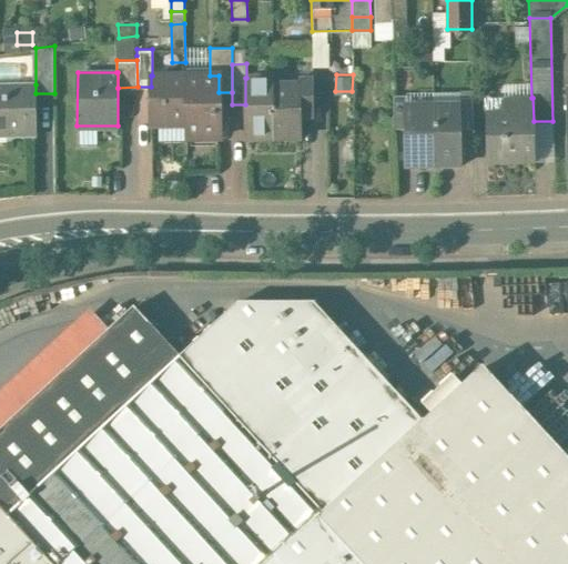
[(186,138),(185,76),(152,76),(151,76),(151,87),(151,124),(185,124),(185,138),(186,138)]
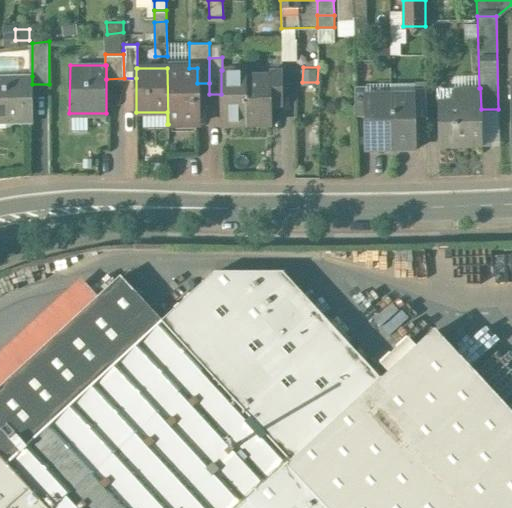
[(189,68),(167,68),(168,124),(198,124),(197,83),(197,68),(189,68)]
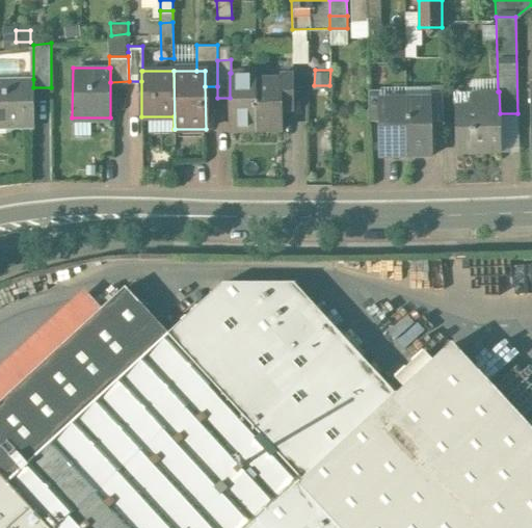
[(231,73),(230,73),(230,98),(231,129),(257,129),(256,79),(256,72),(231,73)]
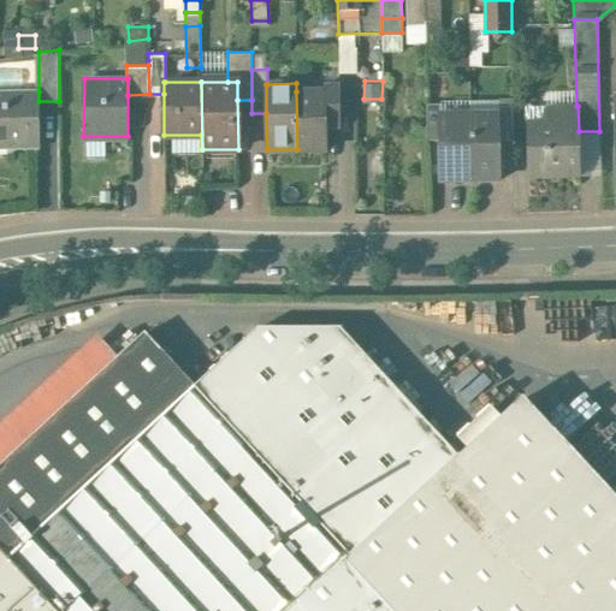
[(339,117),(338,83),(324,83),(324,92),(326,92),(326,117),(339,117)]
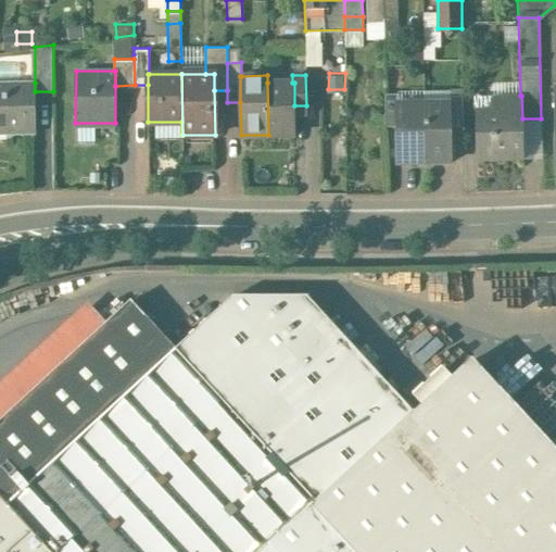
[(35,83),(0,83),(0,122),(7,122),(7,126),(35,125),(35,91),(35,83)]
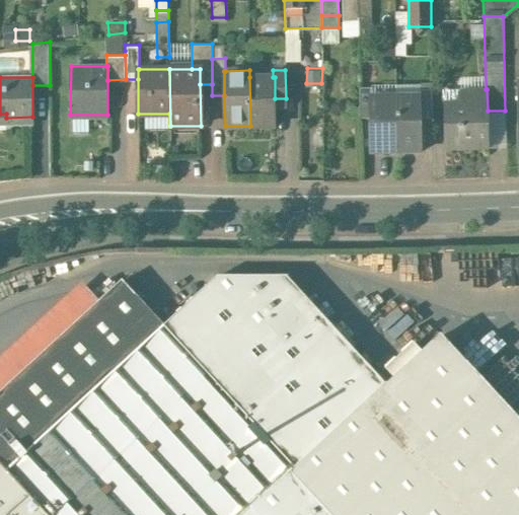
[(273,77),(249,77),(250,126),(276,125),(275,98),(275,77),(273,77)]
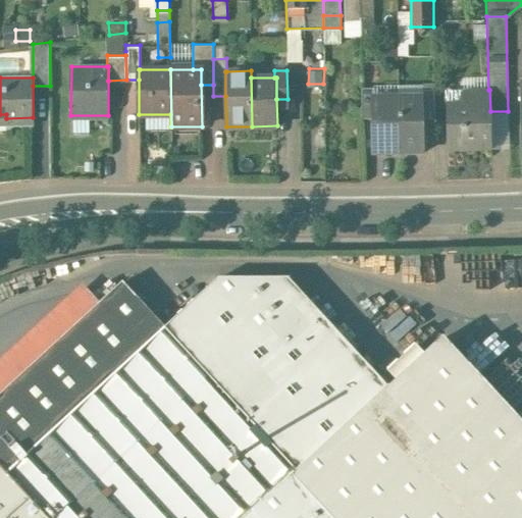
[(374,96),(374,87),(360,87),(361,117),(373,117),(373,96),(374,96)]
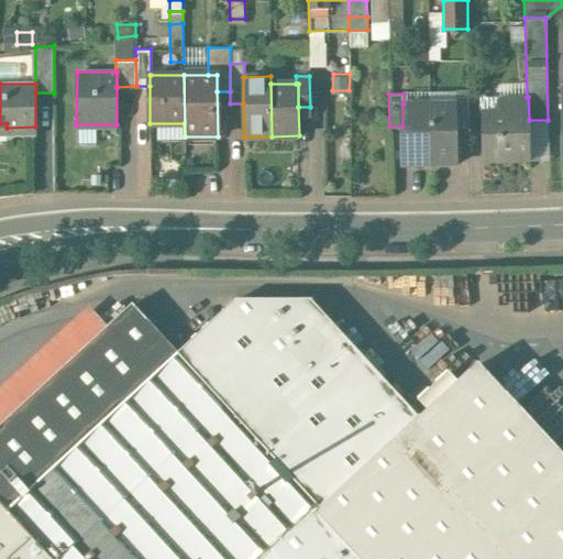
[(468,127),(468,94),(453,95),(453,102),(455,102),(455,127),(468,127)]
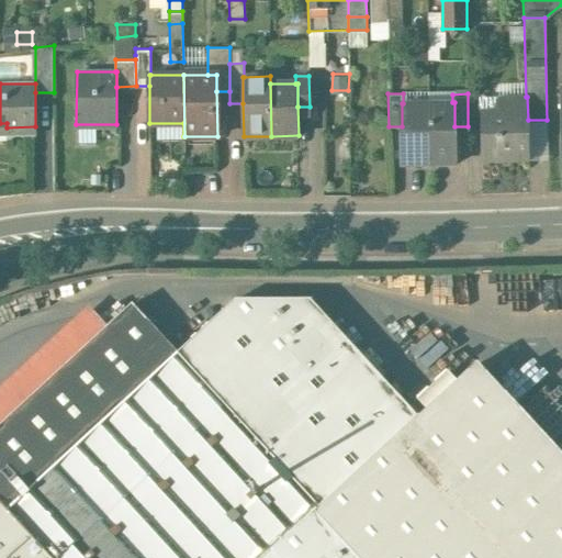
[(526,97),(498,97),(498,111),(481,111),(482,159),(528,158),(528,120),(527,97),(526,97)]
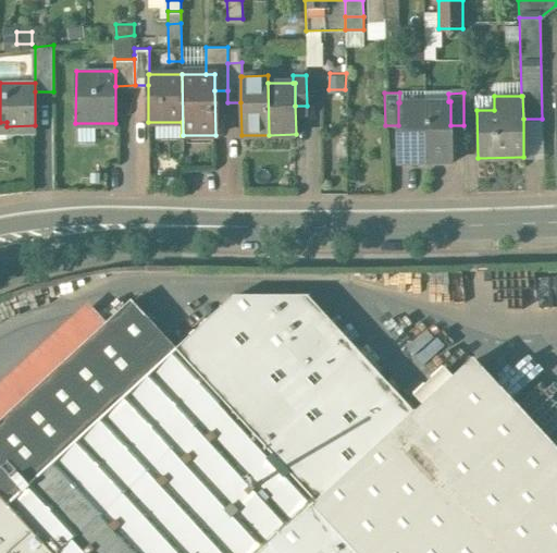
[(448,101),(423,102),(425,161),(452,160),(450,125),(450,101),(448,101)]
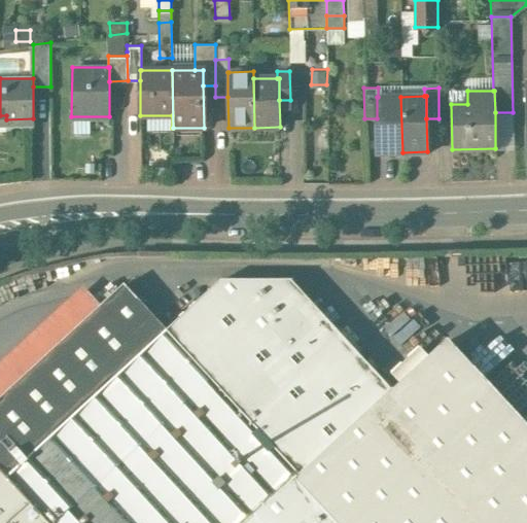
[(378,97),(377,97),(377,118),(378,152),(402,152),(400,97),(378,97)]
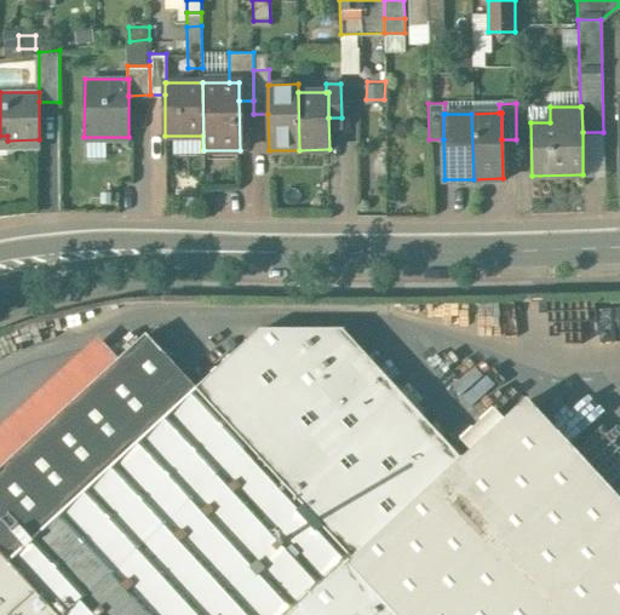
[(262,329),(195,389),(145,334),(0,464),(0,556),(32,590),(35,586),(61,614),(85,593),(104,614),(292,614),(349,564),(464,459),(344,328),(262,329)]
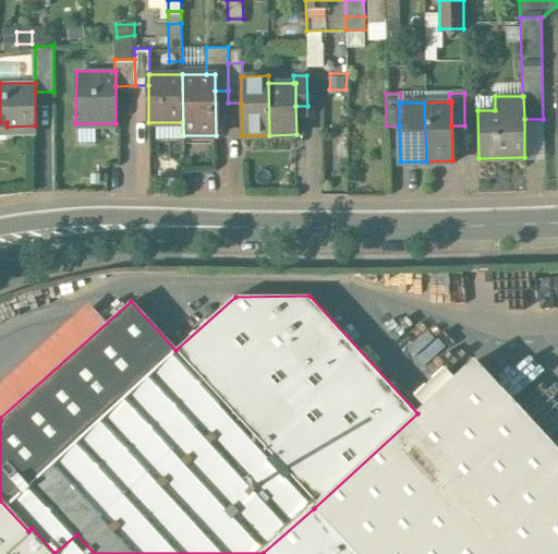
[(417,313),(398,333),(415,350),(435,330),(417,313)]
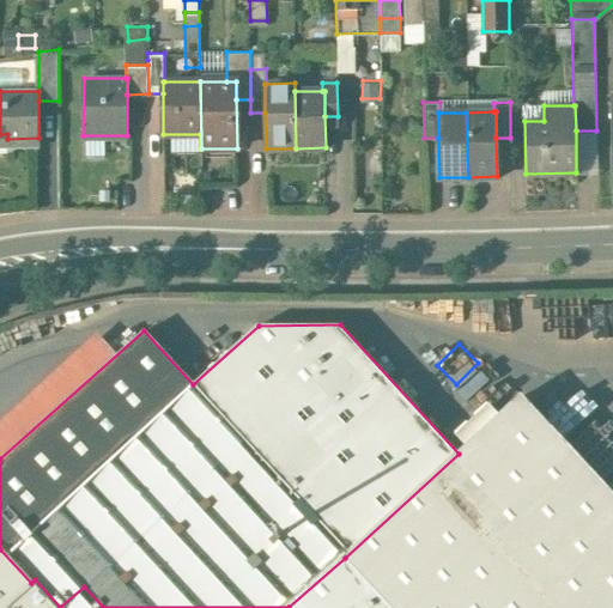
[(612,607),(612,491),(525,394),(459,454),(345,558),(392,607),(612,607)]
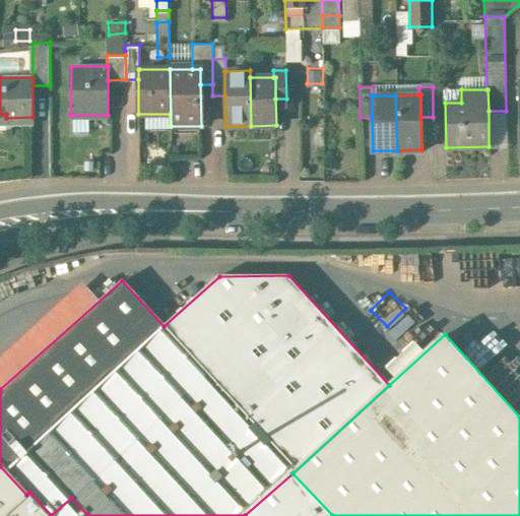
[(489,346),(471,363),(486,380),(505,365),(489,346)]
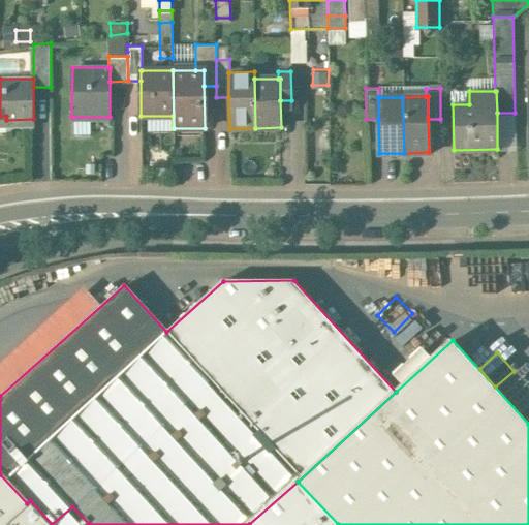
[(0,524),(14,524),(29,513),(39,524),(50,524),(52,524),(30,500),(27,503),(0,474),(0,524)]
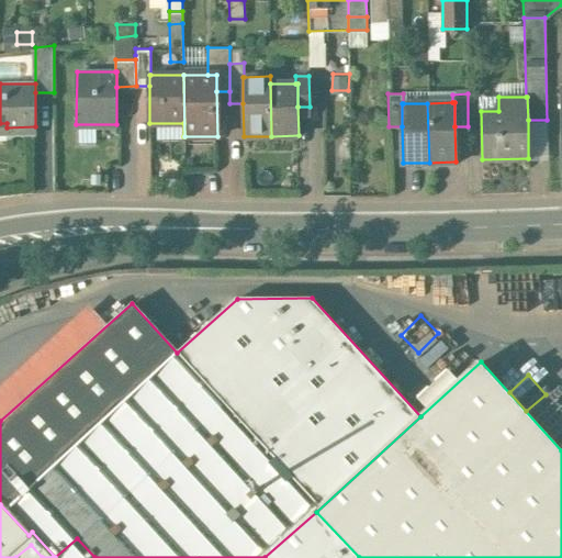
[(359,557),(316,512),(265,557),(359,557)]
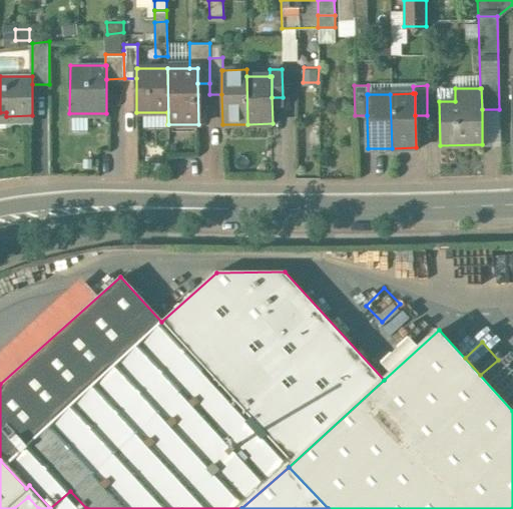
[(86,508),(70,491),(50,508),(48,508),(86,508)]
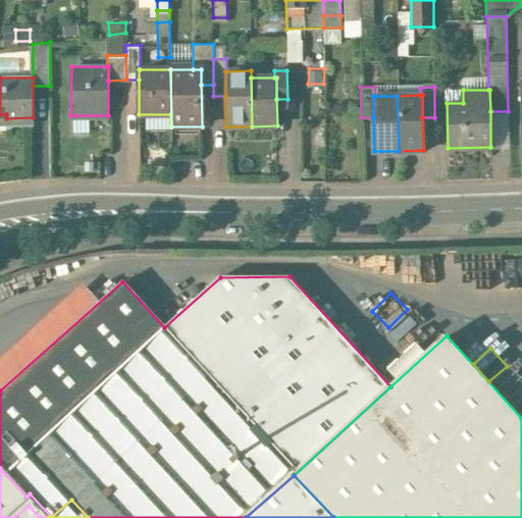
[(39,517),(29,506),(14,517),(39,517)]
